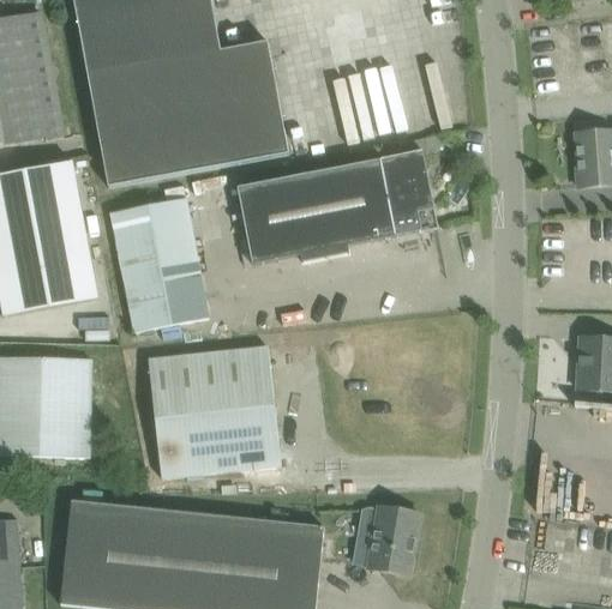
[(219,48),(209,0),(72,0),(108,185),(287,151),(265,38),(219,48)]
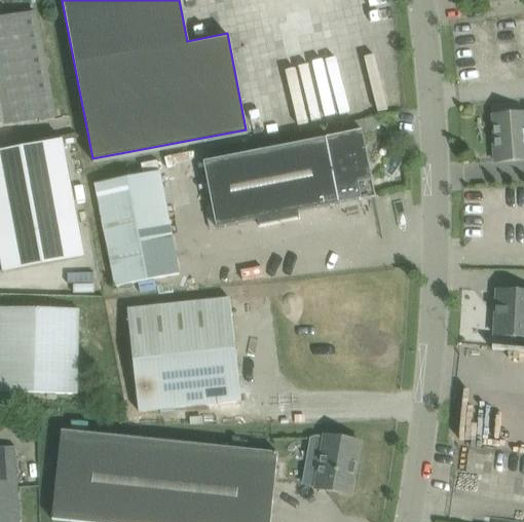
[(0,122),(53,112),(33,9),(0,15),(0,122)]
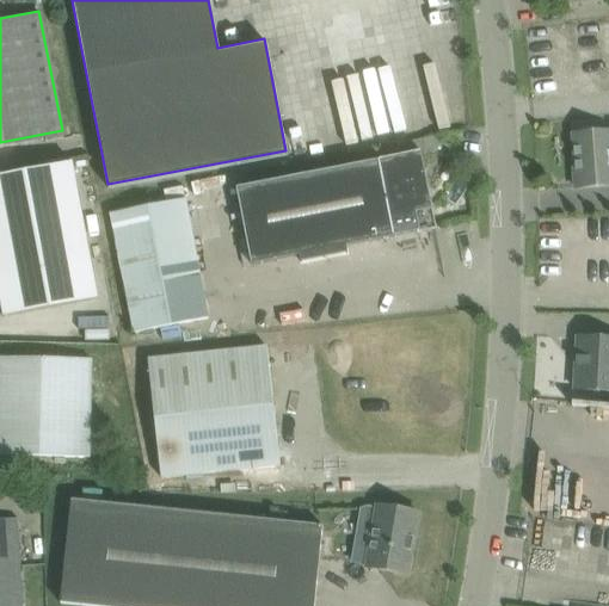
[(382,130),(467,113),(455,49),(338,72),(346,115),(367,111),(370,124),(381,123),(382,130)]
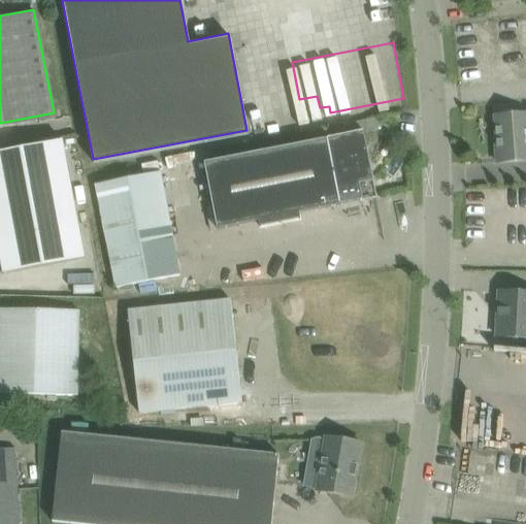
[(497,142),(494,142),(496,159),(525,156),(525,109),(494,112),(497,142)]
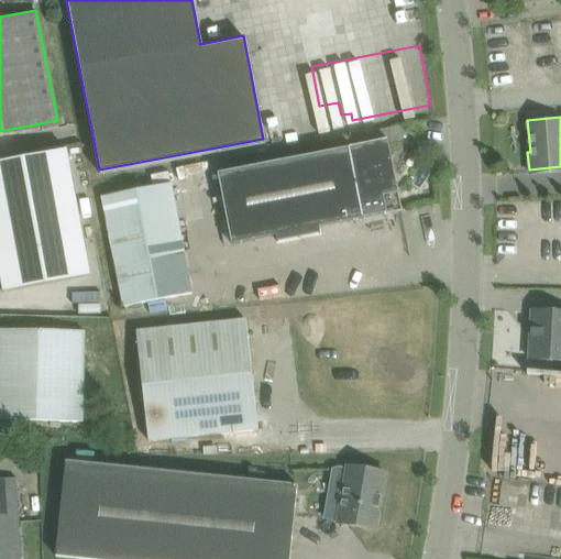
[(383,124),(364,129),(366,140),(386,136),(383,124)]
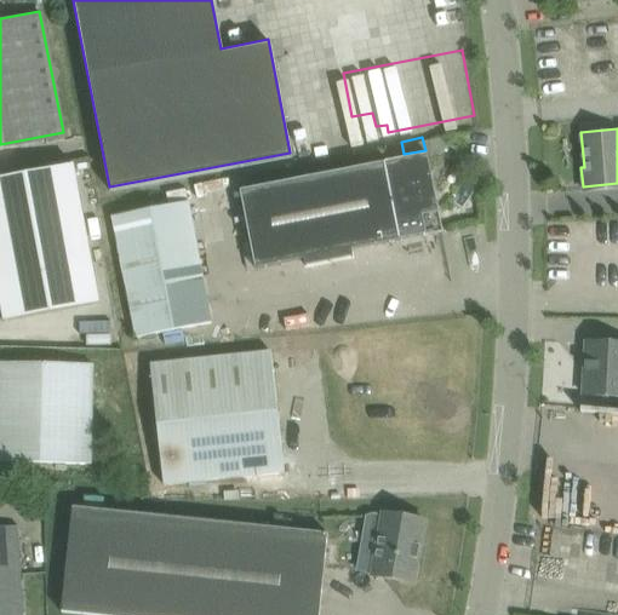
[(440,226),(433,188),(427,188),(423,172),(429,171),(425,150),(404,154),(238,187),(253,264),(440,226)]
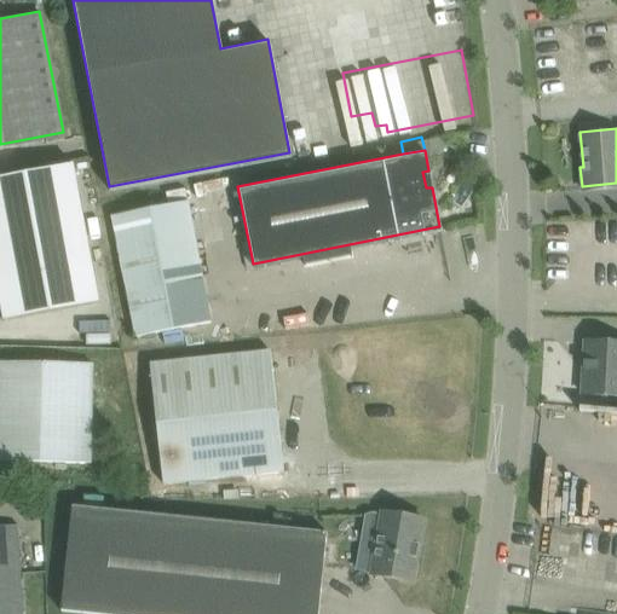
[(71,161),(0,173),(0,317),(97,299),(71,161)]
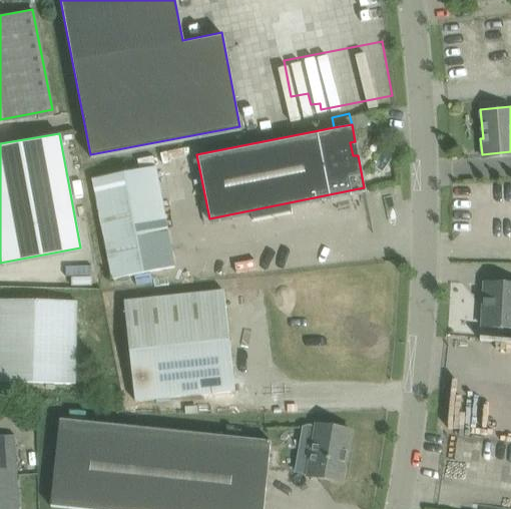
[(153,163),(91,175),(111,276),(173,264),(153,163)]
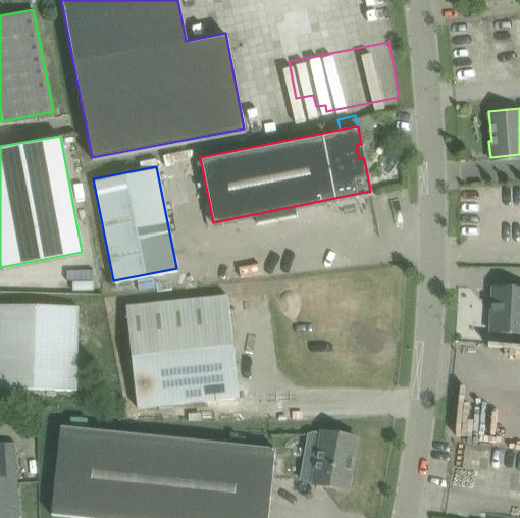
[(226,293),(125,304),(136,406),(359,380),(347,269),(225,282),(226,293)]
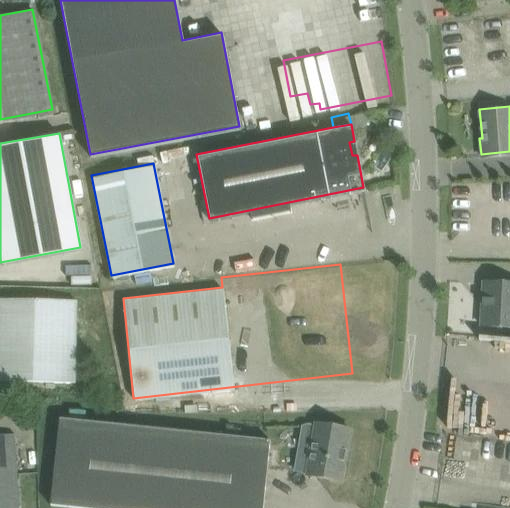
[(509,279),(482,278),(479,322),(509,324),(509,279)]
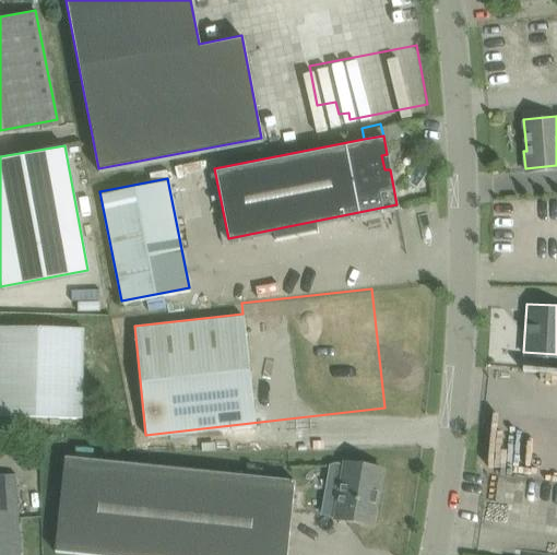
[(0,413),(12,414),(82,415),(84,325),(13,323),(0,322),(0,413)]
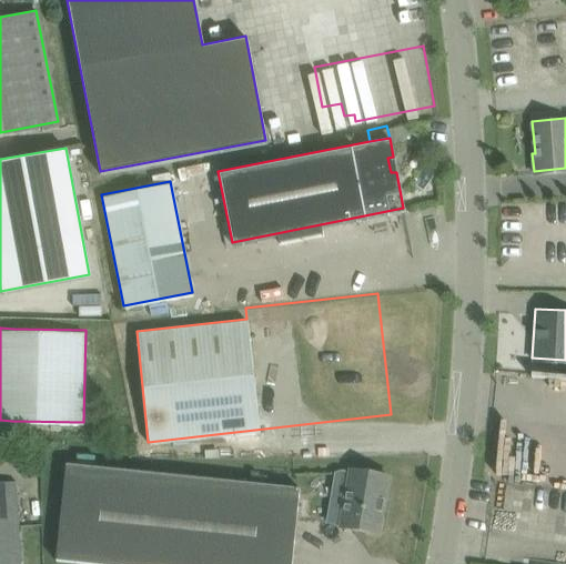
[(54,557),(113,563),(290,563),(299,485),(64,461),(54,557)]
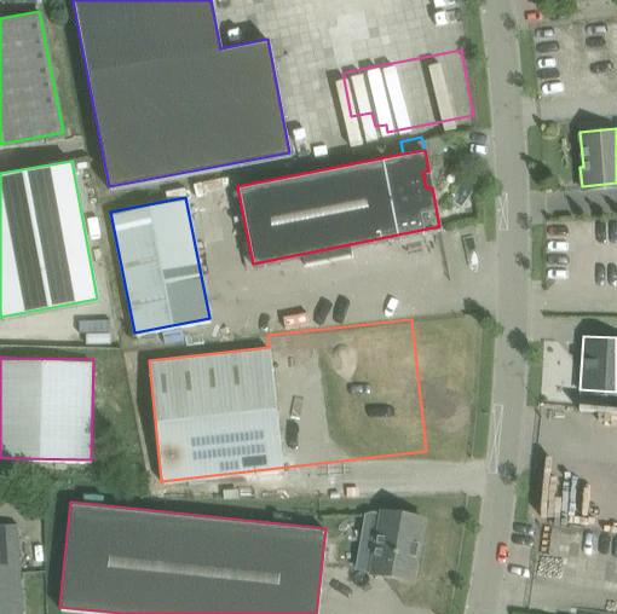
[(365,527),(376,529),(370,569),(410,577),(421,515),(380,508),(380,510),(369,508),(365,527)]
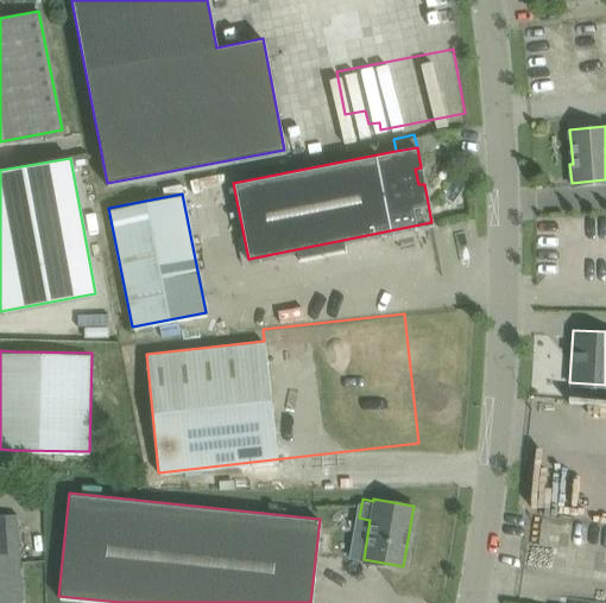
[(16,602),(12,512),(0,512),(0,602),(16,602)]
